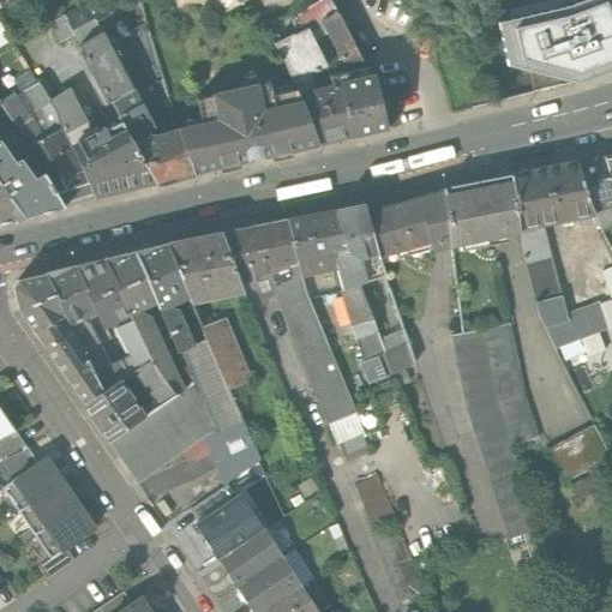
[(196,174),(195,171),(180,129),(160,135),(99,21),(111,13),(103,0),(93,0),(52,22),(63,40),(76,33),(123,120),(157,180),(160,183),(196,174)]
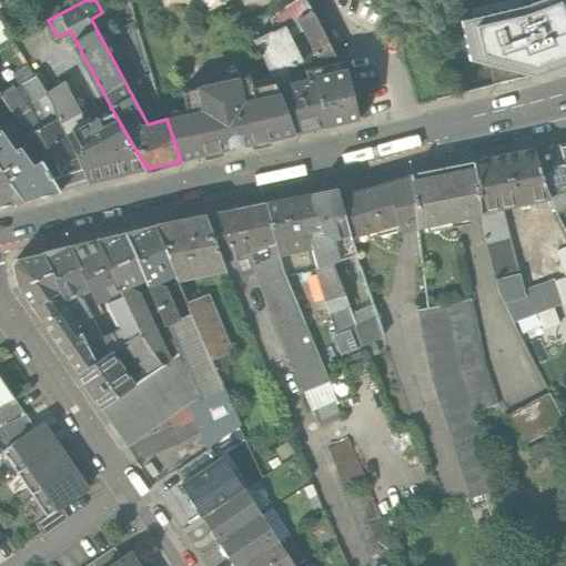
[(536,0),(524,4),(461,19),(471,60),(536,77),(565,64),(565,0),(536,0)]
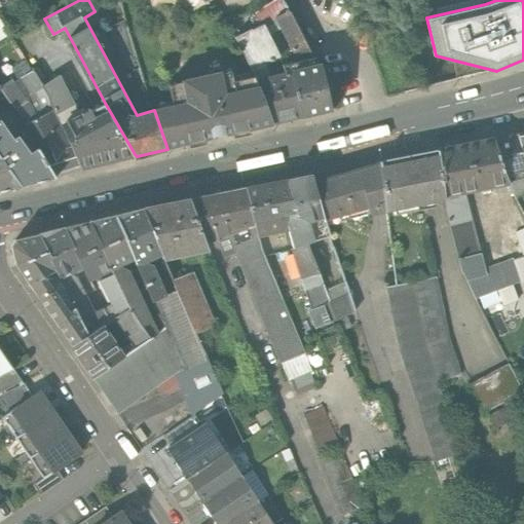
[(287,73),(293,72),(303,114),(332,108),(322,64),(317,66),(290,9),(276,16),(299,61),(306,62),(308,68),(299,70),(295,62),(284,65),(287,73)]
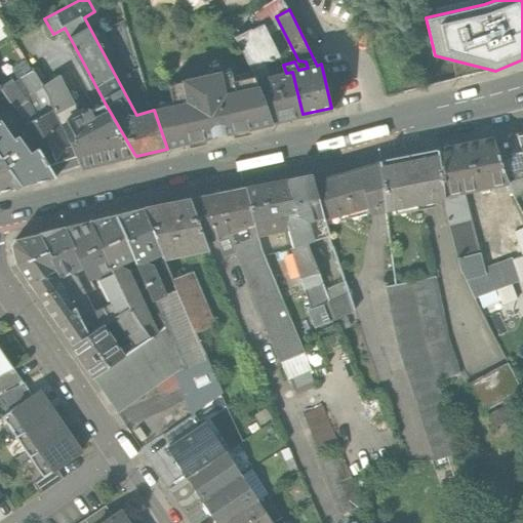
[(237,36),(256,75),(273,121),(303,114),(292,72),(286,73),(271,77),(265,62),(280,55),(263,23),(237,36)]
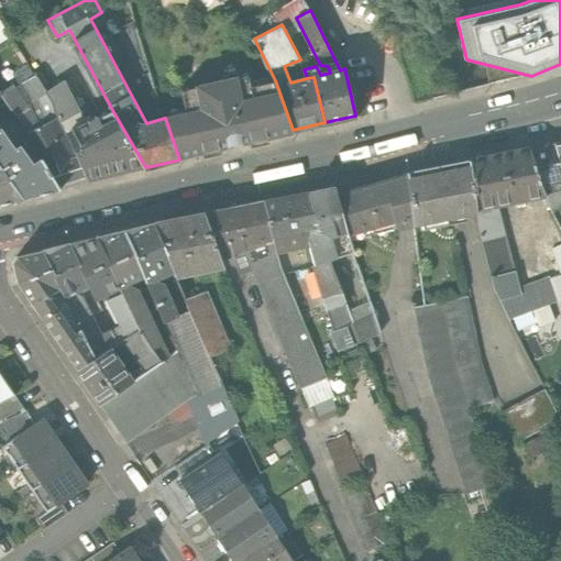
[(151,73),(144,74),(149,90),(155,88),(151,73)]
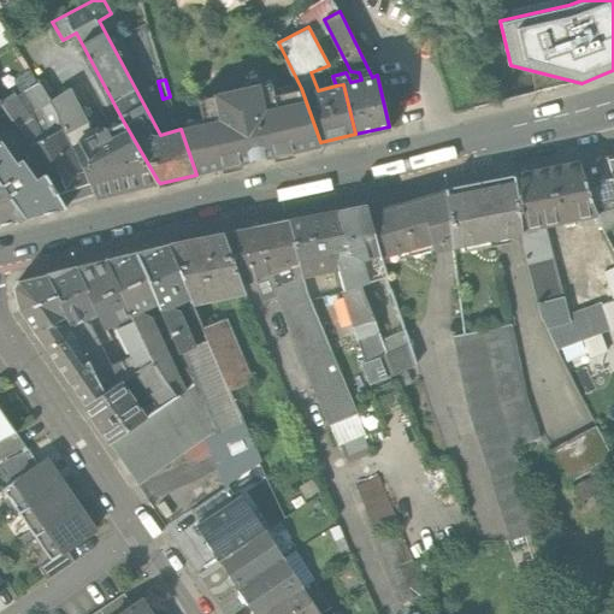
[(64,202),(95,193),(76,151),(64,128),(58,110),(51,100),(40,82),(3,105),(13,119),(33,145),(40,163),(46,172),(64,202)]
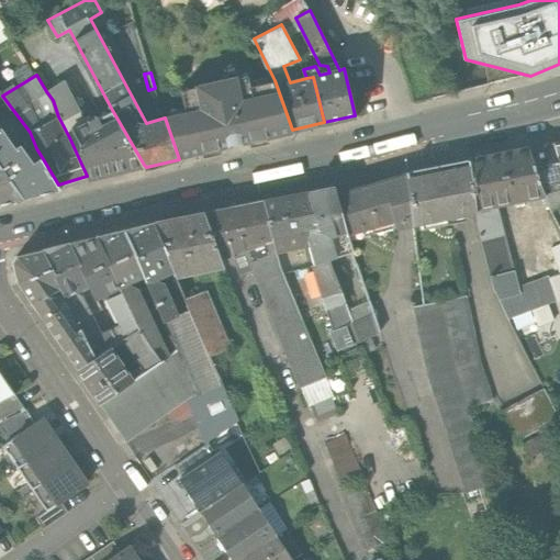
[(187,113),(165,118),(178,156),(202,149),(203,156),(212,154),(221,152),(219,146),(249,140),(250,145),(260,143),(268,142),(267,135),(281,132),(292,130),(275,80),(249,86),(247,75),(181,89),(187,113)]
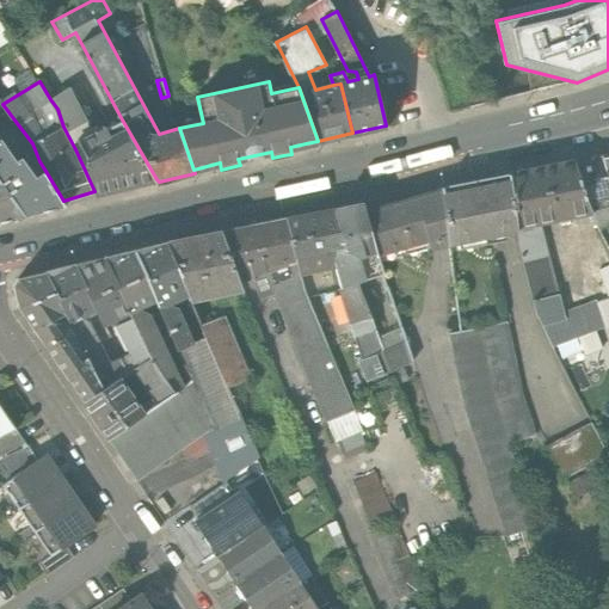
[(96,194),(157,179),(122,120),(106,128),(105,125),(92,131),(69,87),(50,99),(57,109),(63,127),(75,149),(94,191),(96,194)]
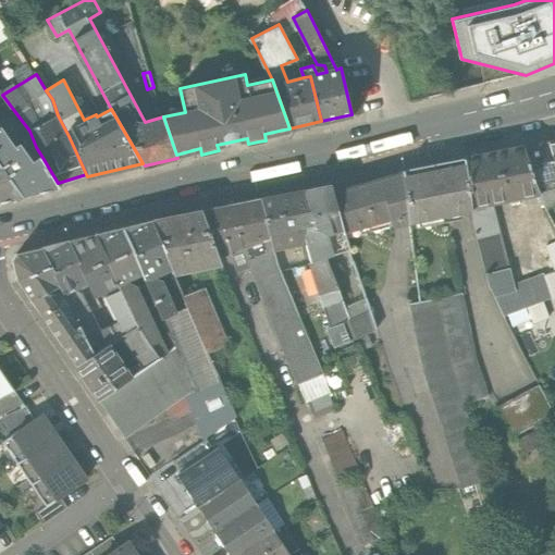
[(0,93),(0,109),(3,114),(12,108),(2,95),(1,93),(0,93)]
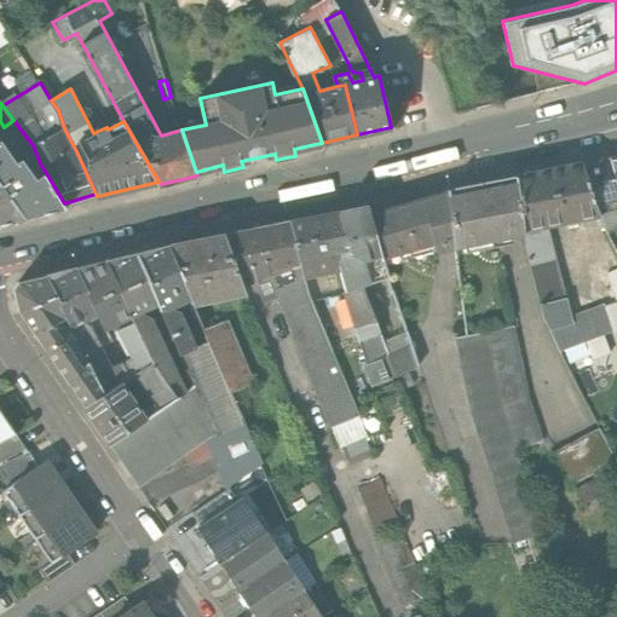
[(0,138),(0,180),(27,219),(68,208),(64,203),(46,173),(35,179),(22,160),(17,162),(0,138)]
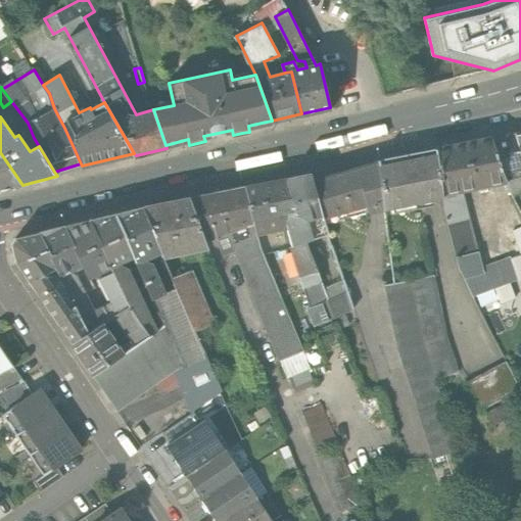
[(518,167),(520,166),(520,151),(514,133),(491,137),(506,182),(511,193),(520,189),(520,171),(518,167)]
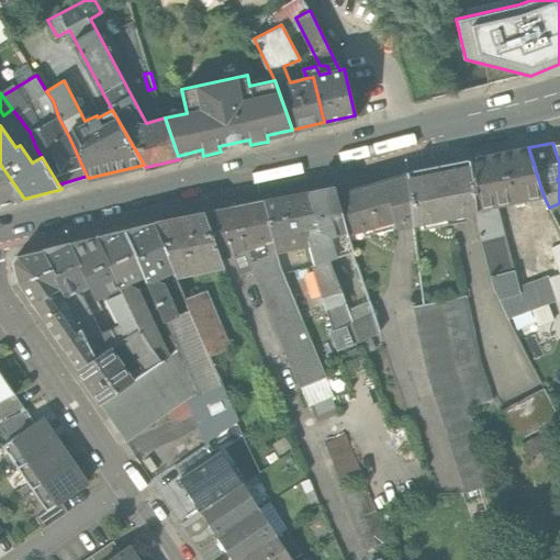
[(495,204),(544,196),(528,147),(471,159),(477,209),(495,204)]
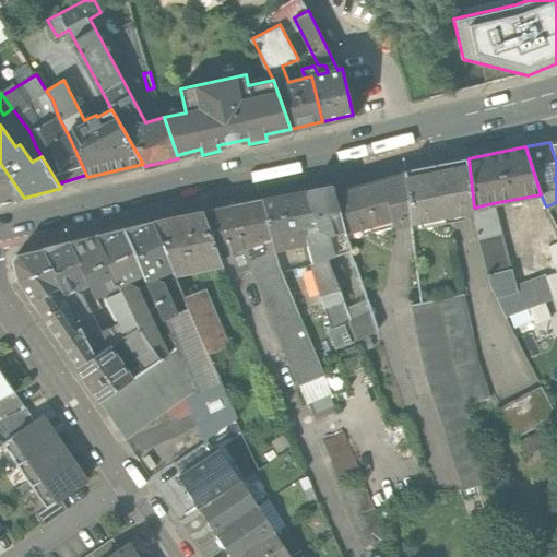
[(474,211),(474,208),(469,158),(404,170),(405,173),(411,223),(474,211)]
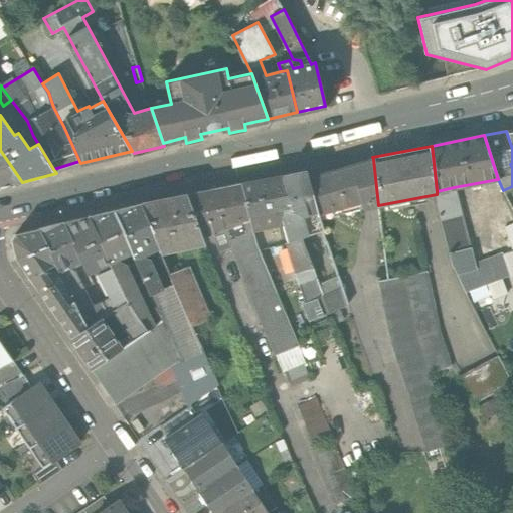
[(0,186),(22,182),(0,150),(0,186)]
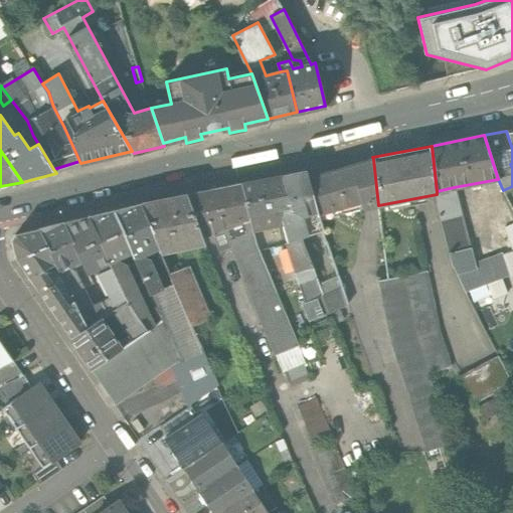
[(363,208),(378,205),(373,159),(308,177),(318,213),(361,200),(363,208)]
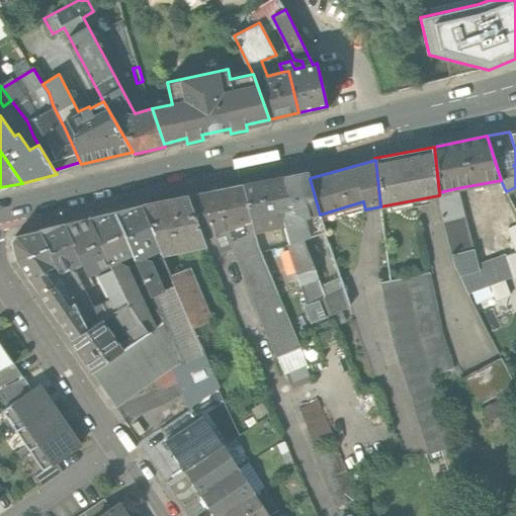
[(308,171),(284,176),(294,210),(285,212),(283,217),(284,224),(290,243),(304,239),(325,232),(320,215),(310,178),(308,171)]
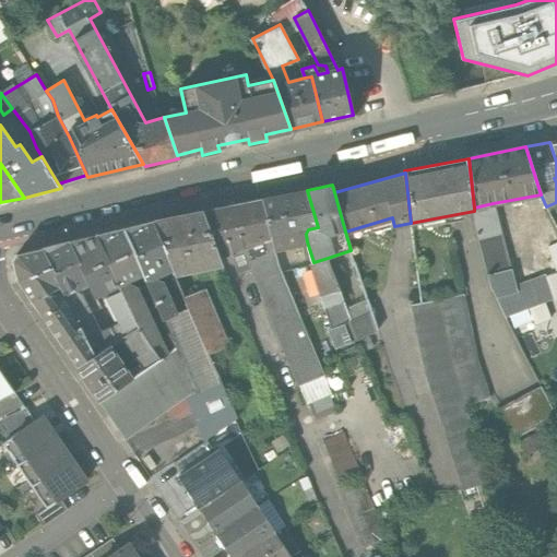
[(274,248),(307,241),(306,234),(308,229),(318,227),(307,190),(261,199),(272,237),(274,248)]
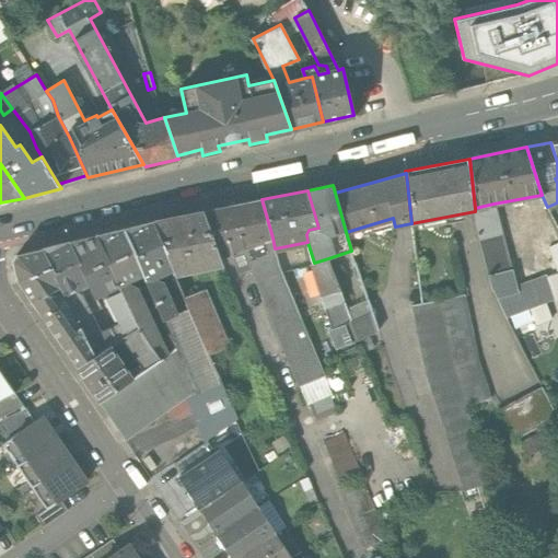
[(232,252),(272,237),(262,199),(202,211),(219,256),(232,252)]
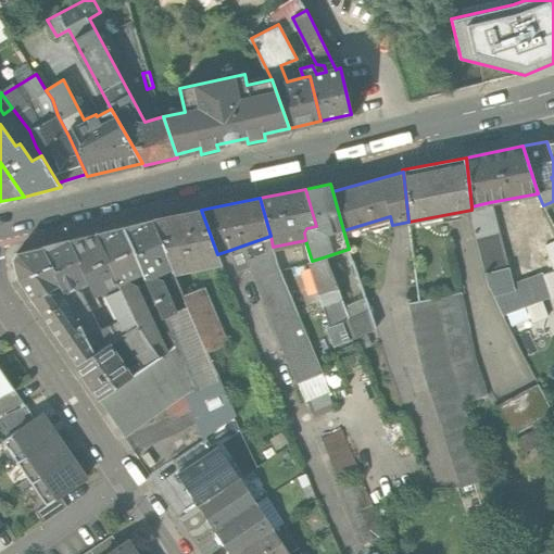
[(513,290),(490,202),(471,206),(471,210),(473,219),(489,285),(503,314),(526,306),(530,318),(546,312),(541,300),(553,296),(553,271),(517,282),(519,288),(513,290)]
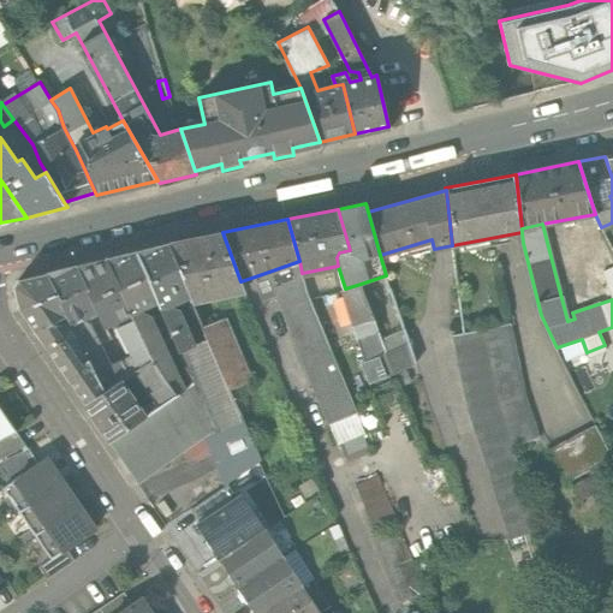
[(244,291),(240,281),(222,232),(167,243),(190,295),(194,301),(244,291)]
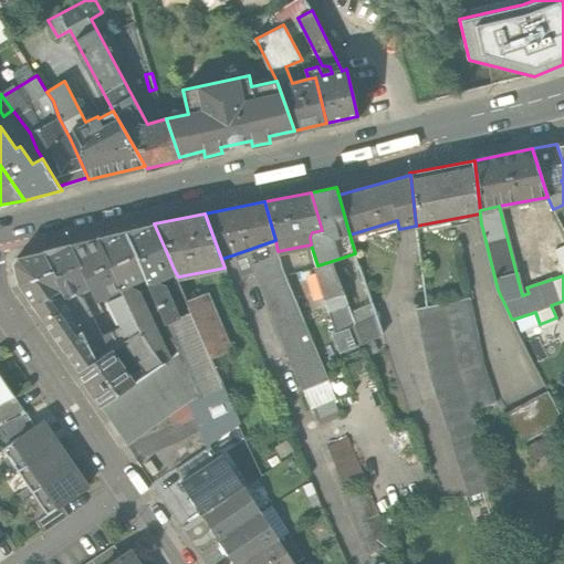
[(157,278),(175,271),(154,223),(124,230),(145,275),(165,322),(179,315),(166,283),(158,281),(157,278)]
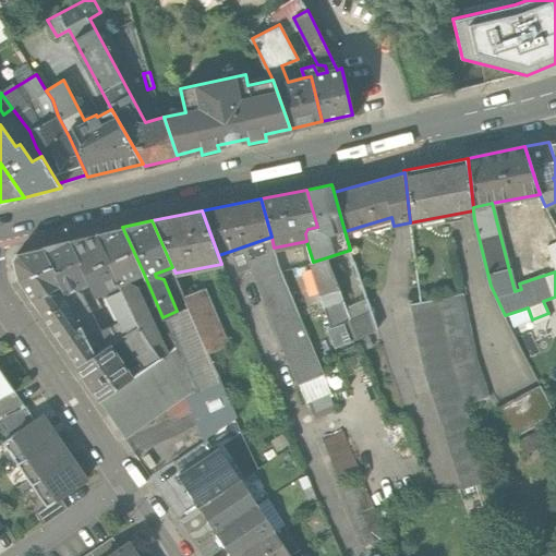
[(132,277),(143,272),(122,227),(96,233),(140,324),(154,346),(162,341),(132,277)]
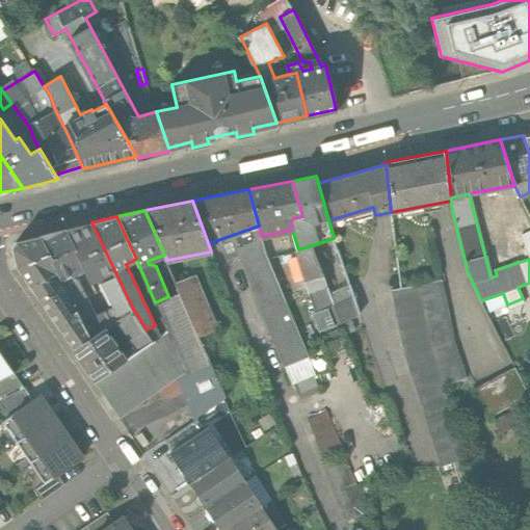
[(112,323),(133,309),(91,222),(65,230),(84,267),(90,281),(97,277),(112,308),(105,311),(112,323)]
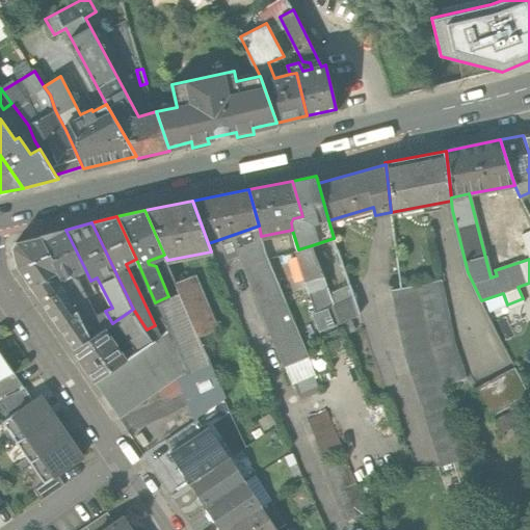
[(261,236),(259,226),(220,239),(228,260),(240,256),(285,366),(309,355),(266,253),(261,236)]
